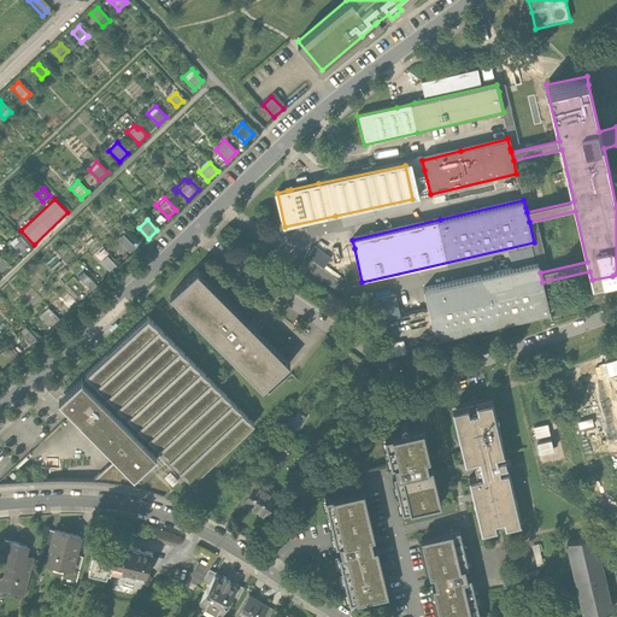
[(137,248),(123,234),(117,240),(131,254),(137,248)]
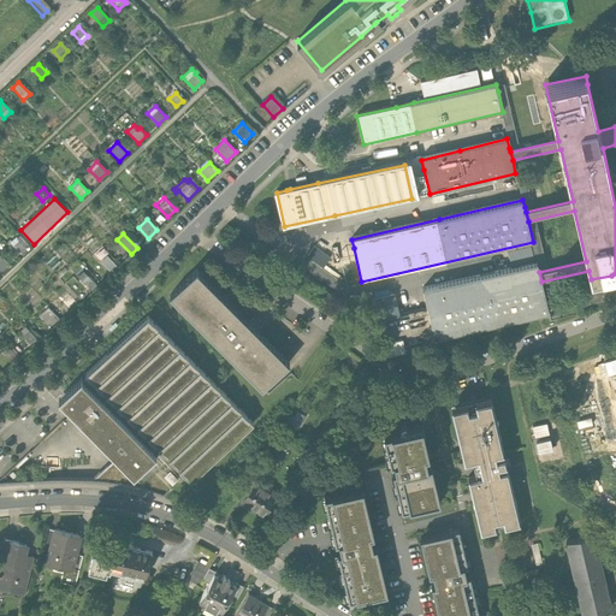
[(30,247),(19,236),(17,238),(18,241),(13,246),(22,254),(30,247)]
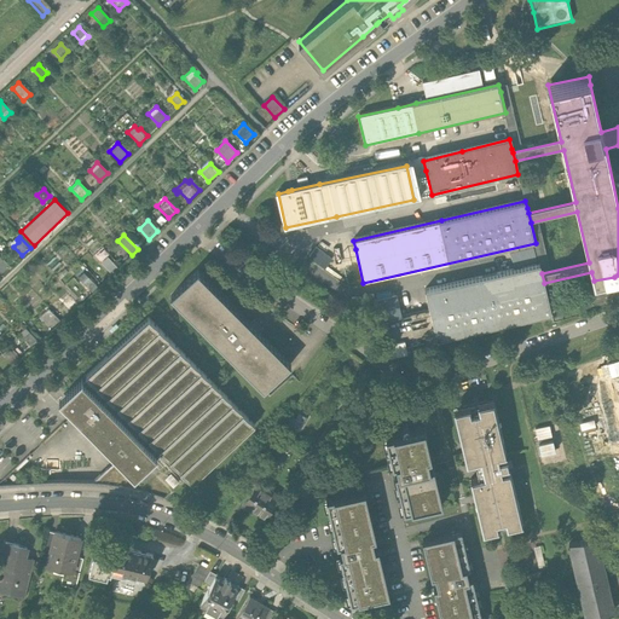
[(533,248),(510,253),(514,268),(524,266),(522,265),(537,262),(533,248)]
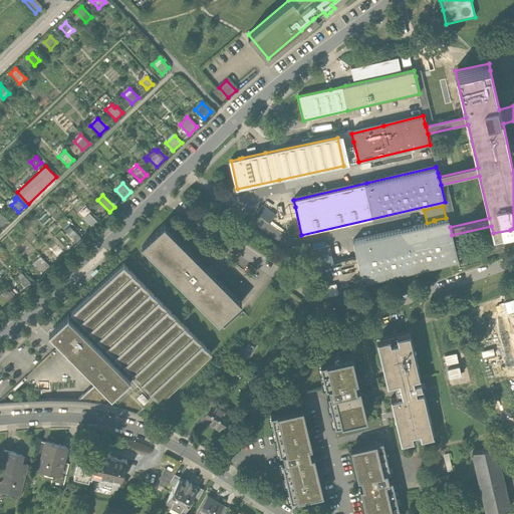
[(98,223),(89,213),(83,218),(92,228),(98,223)]
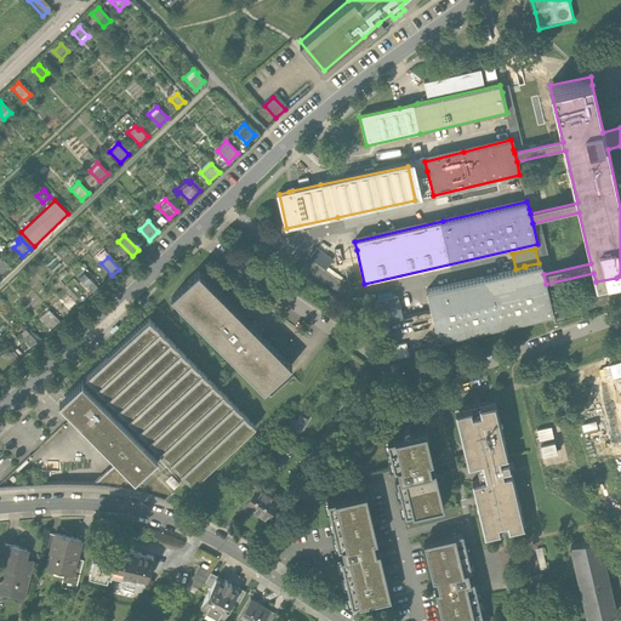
[(541,265),(427,291),(438,337),(439,343),(553,317),(550,297),(546,284),(543,274),(541,265)]
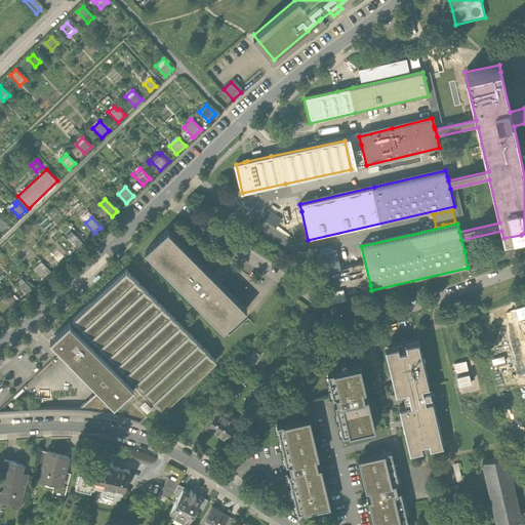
[(202,265),(168,230),(146,251),(224,334),(247,313),(246,312),(223,286),(216,280),(214,278),(202,265)]
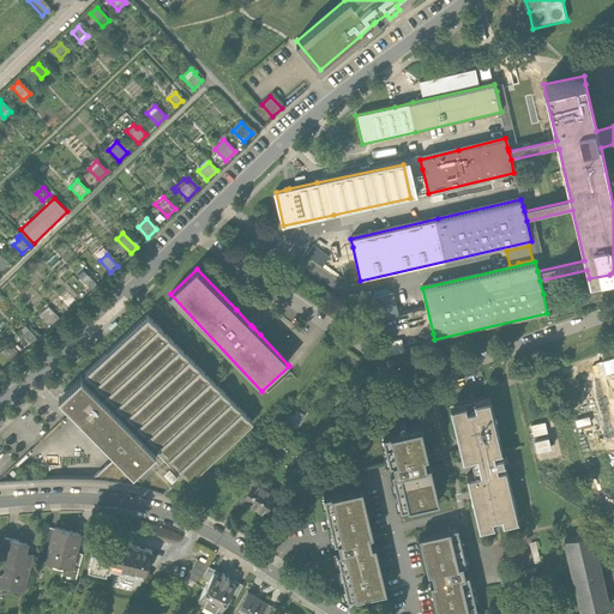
[(97,284),(83,270),(77,276),(91,290),(97,284)]
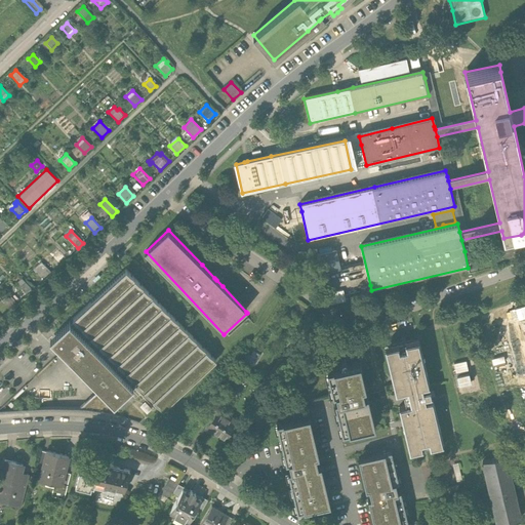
[(65,258),(55,248),(50,253),(59,264),(65,258)]
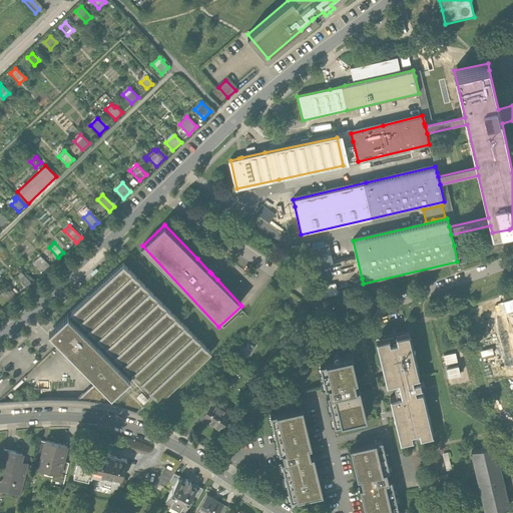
[(333,265),(329,246),(309,251),(313,269),(333,265)]
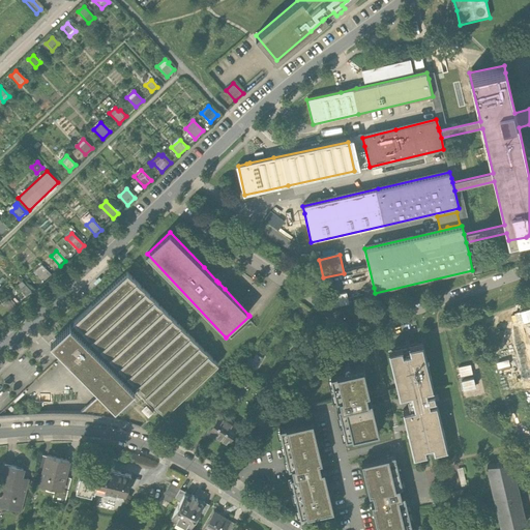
[(52,275),(41,264),(33,271),(45,283),(52,275)]
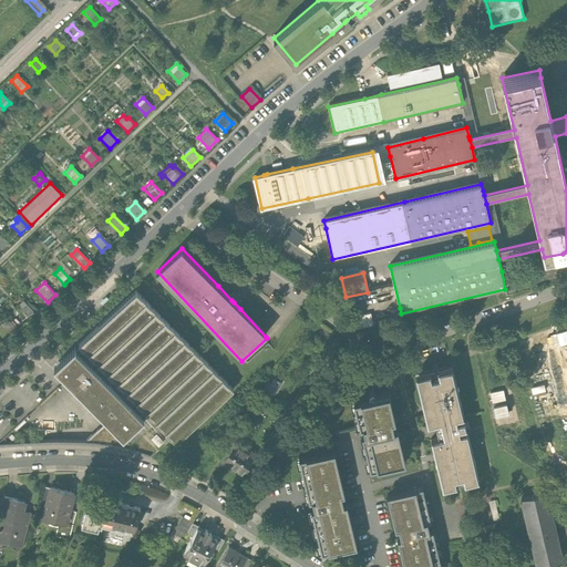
[(133,432),(144,421),(146,420),(147,419),(172,443),(176,447),(234,393),(136,290),(74,349),(61,362),(53,369),(62,378),(66,383),(123,442),(133,432)]
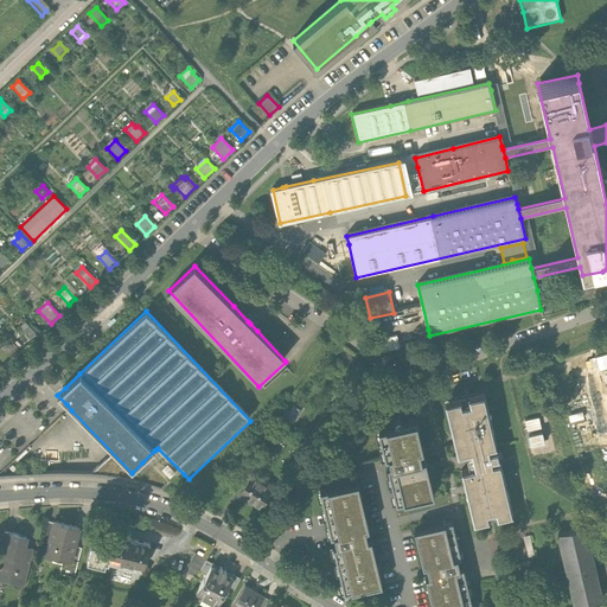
[(36,334),(25,323),(18,328),(29,340),(36,334)]
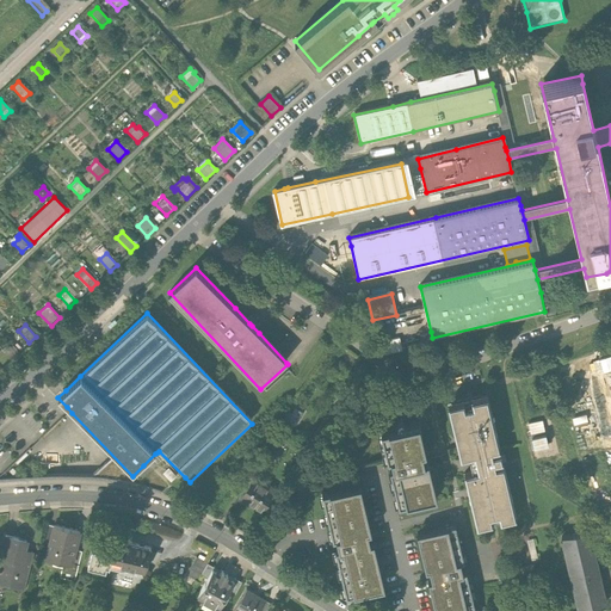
[(24,356),(12,344),(5,351),(17,363),(24,356)]
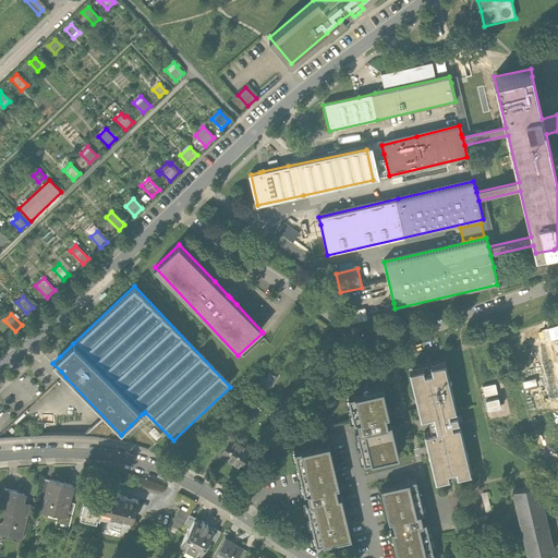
[(459,419),(446,363),(413,371),(420,396),(422,410),(424,417),(432,415),(434,423),(436,432),(432,433),(428,433),(433,451),(434,458),(440,486),(474,478),(470,461),(459,419)]
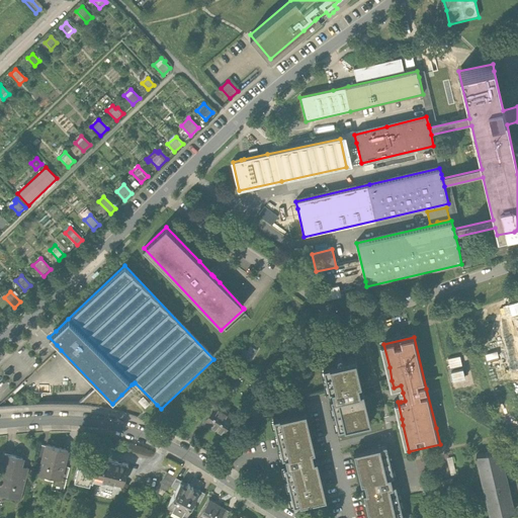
[(244,365),(250,356),(244,352),(237,361),(244,365)]
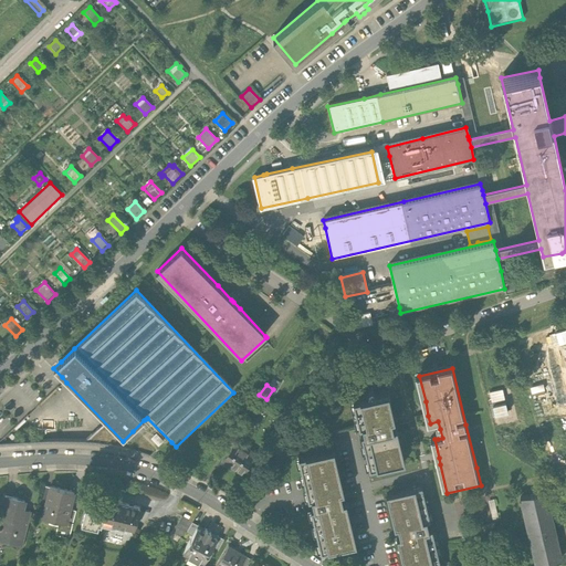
[(394,418),(388,392),(384,394),(379,395),(376,396),(374,396),(370,397),(367,397),(354,400),(359,426),(363,426),(366,436),(362,437),(369,470),(405,462),(397,428),(394,429),(392,425),(390,418),(394,418)]
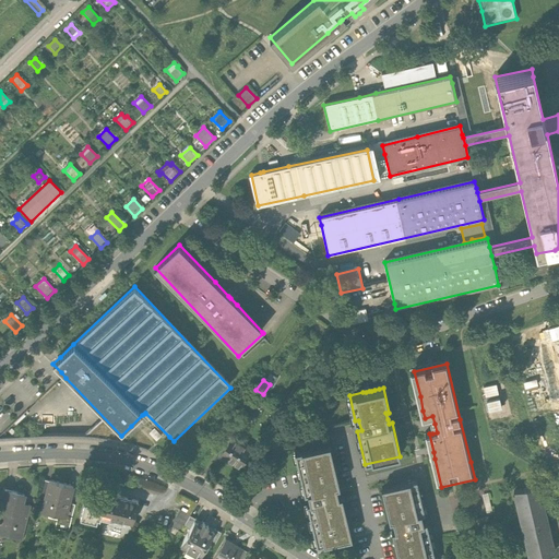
[(225,447),(217,458),(225,462),(226,460),(239,470),(252,450),(247,445),(245,448),(230,438),(225,447)]
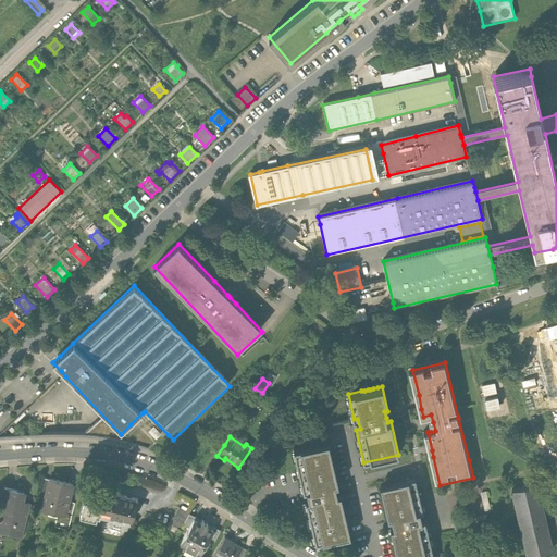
[(297,450),(295,450),(304,492),(307,491),(309,502),(307,503),(311,521),(313,534),(317,544),(350,535),(341,494),(337,495),(336,490),(334,482),(337,482),(329,443),(318,445),(314,446),(312,446),(300,449),(297,450)]
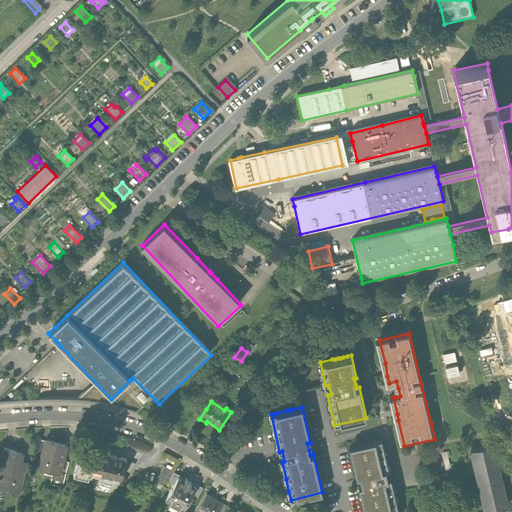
[(389,471),(381,440),(363,445),(360,445),(350,448),(357,478),(361,477),(362,482),(363,488),(360,488),(366,511),(398,511),(390,480),(388,481),(386,472),(389,471)]
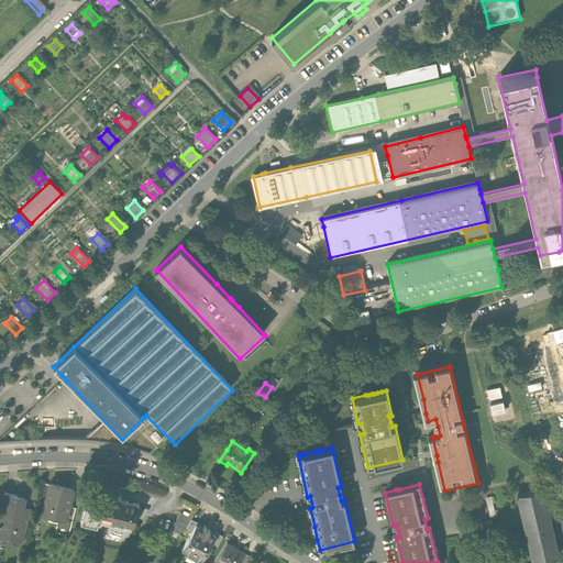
[(50,486),(43,485),(40,497),(46,499),(50,486)]
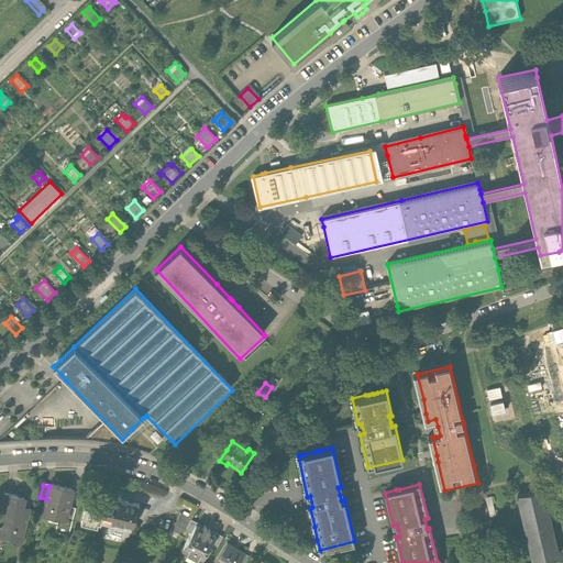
[(74,490),(50,485),(50,486),(46,499),(42,516),(58,519),(66,521),(69,508),(69,506),(74,490)]
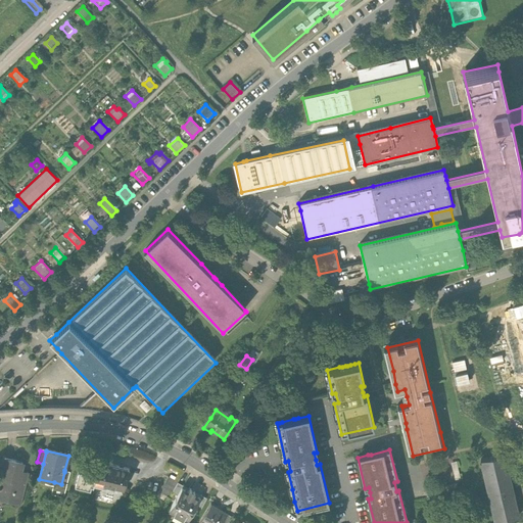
[(496,522),(504,521),(519,518),(514,497),(504,455),(478,461),(492,522),(496,522)]
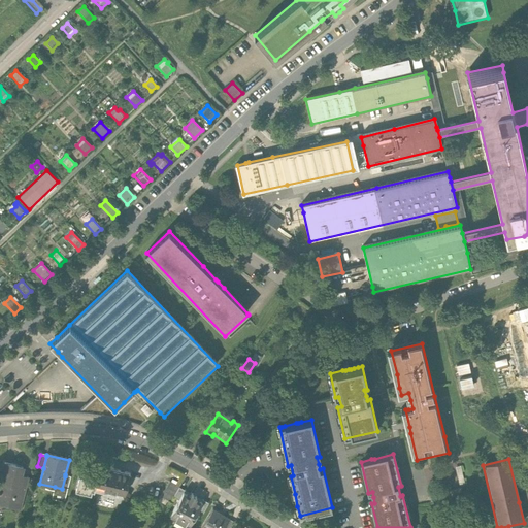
[(21,480),(24,468),(4,463),(0,479),(0,484),(1,484),(0,487),(0,504),(20,510),(27,482),(24,481),(21,480)]
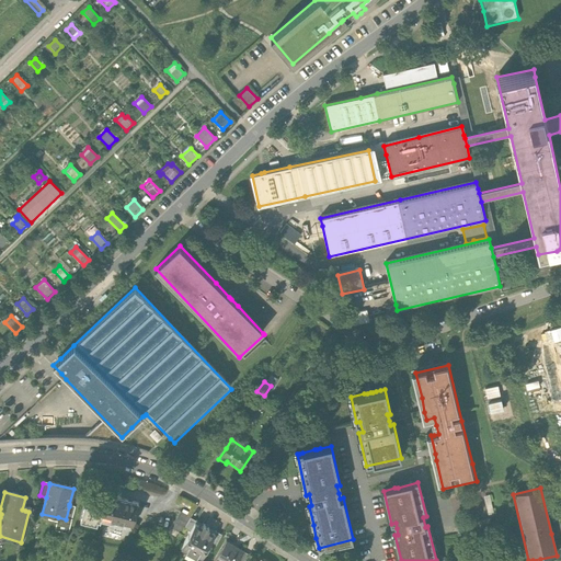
[(114,522),(133,526),(138,504),(130,502),(106,495),(104,504),(102,504),(86,500),(80,523),(96,527),(98,523),(99,523),(113,527),(114,522)]
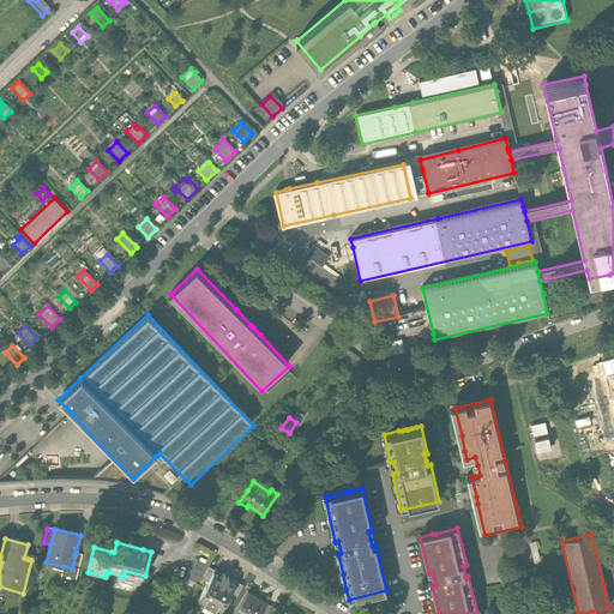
[(186,587),(197,563),(172,553),(162,577),(186,587)]
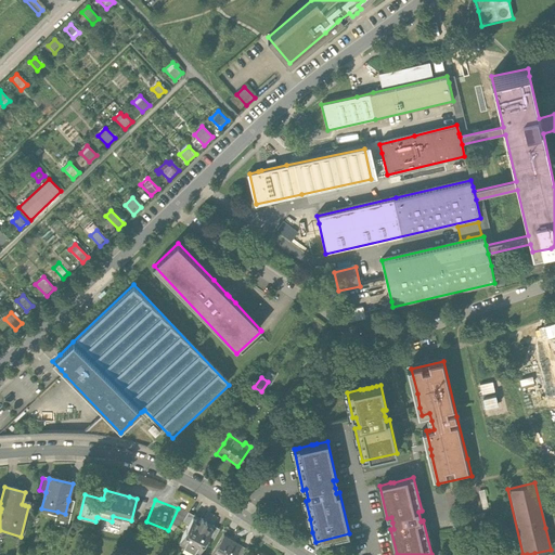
[(72,502),(68,501),(65,514),(57,512),(54,527),(67,530),(72,515),(74,503),(72,502)]
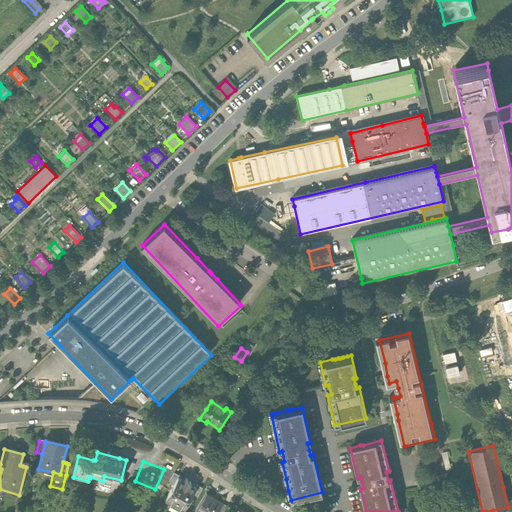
[(179,476),(174,473),(168,483),(173,486),(178,478),(179,476)]
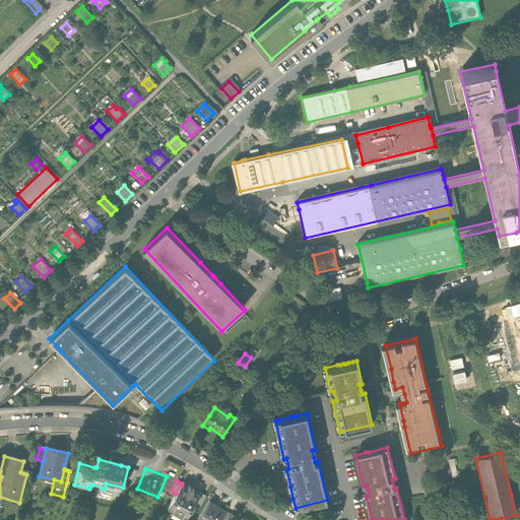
[(181,485),(176,494),(169,508),(173,510),(173,513),(181,517),(183,516),(187,518),(195,504),(199,496),(198,496),(193,492),(194,491),(194,490),(193,489),(191,488),(190,488),(189,486),(188,488),(187,490),(181,485)]
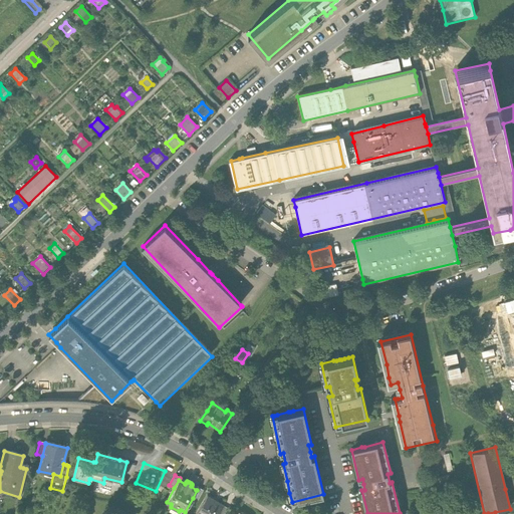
[(203,491),(198,488),(196,490),(197,490),(193,498),(198,501),(203,491)]
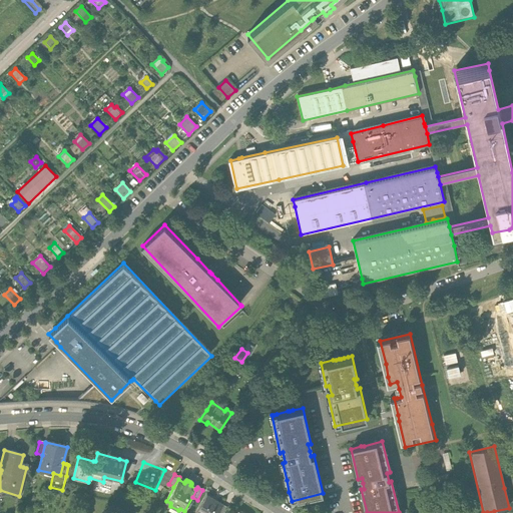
[(160,492),(155,490),(151,499),(156,501),(160,492)]
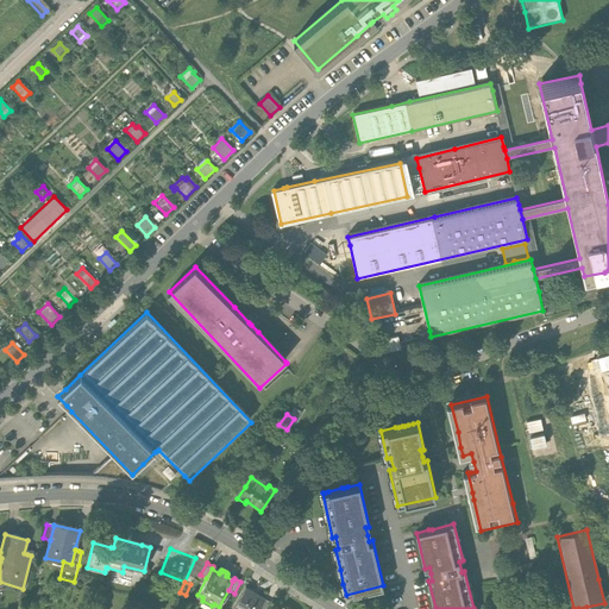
[(253,592),(246,588),(233,608),(258,608),(264,600),(255,594),(252,592),(253,592)]
